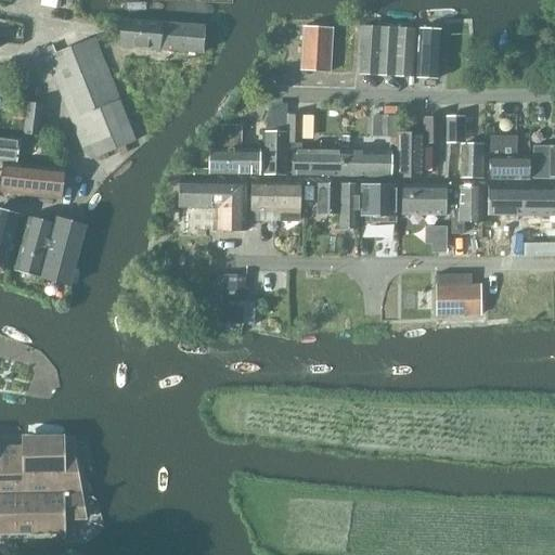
[(203,54),(205,27),(123,21),(120,48),(203,54)]
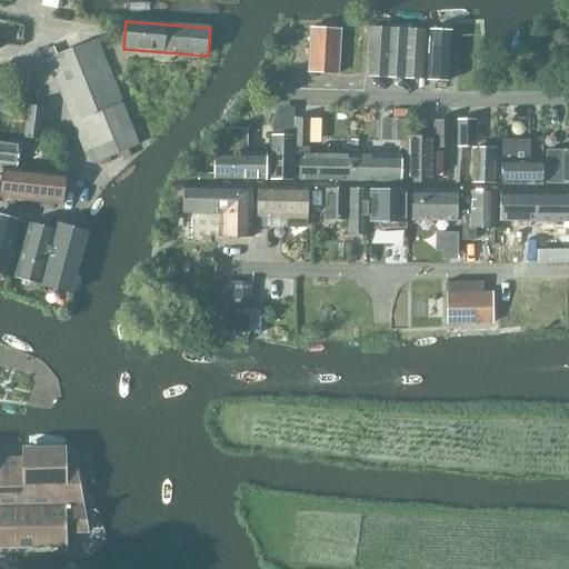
[(422,80),(425,31),(372,28),(369,77),(422,80)]
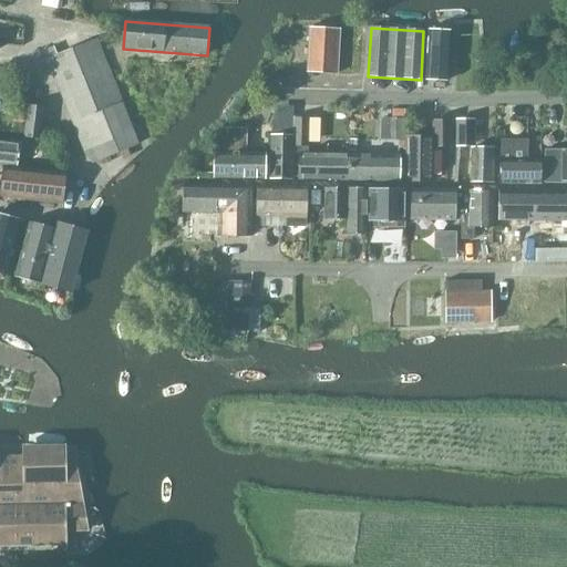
[(337,74),(339,30),(310,29),(308,73),(337,74)]
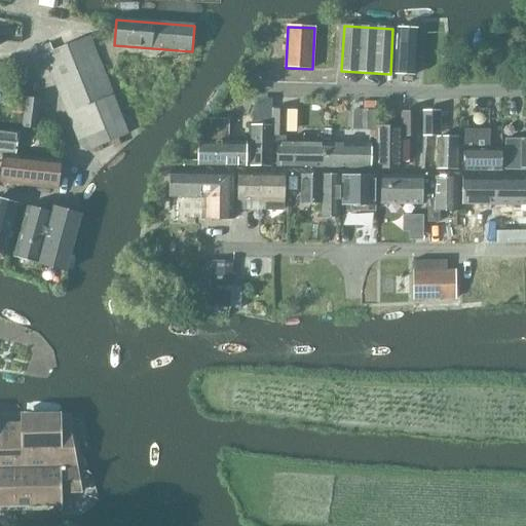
[(419,30),(399,29),(397,74),(417,74),(419,30)]
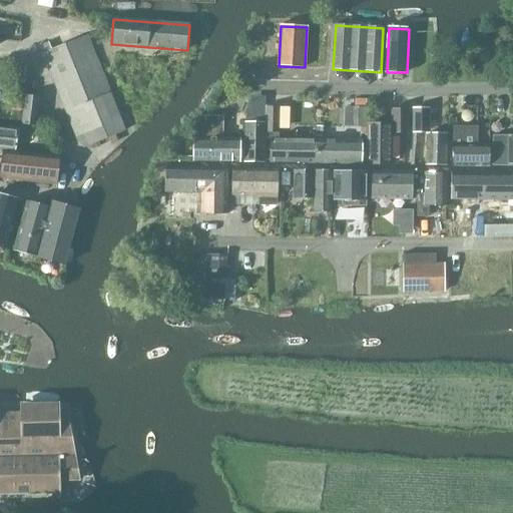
[(44,45),(42,54),(79,144),(84,147),(88,145),(109,137),(111,144),(118,141),(115,135),(125,131),(87,36),(52,50),(48,43),(44,45)]
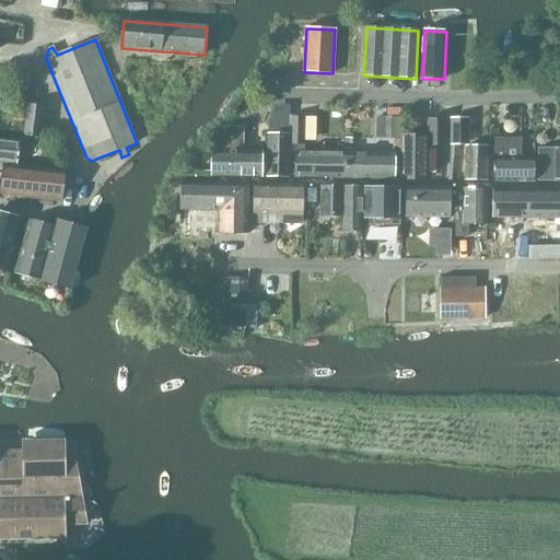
[(39,138),(42,119),(43,107),(28,105),(24,136),(39,138)]
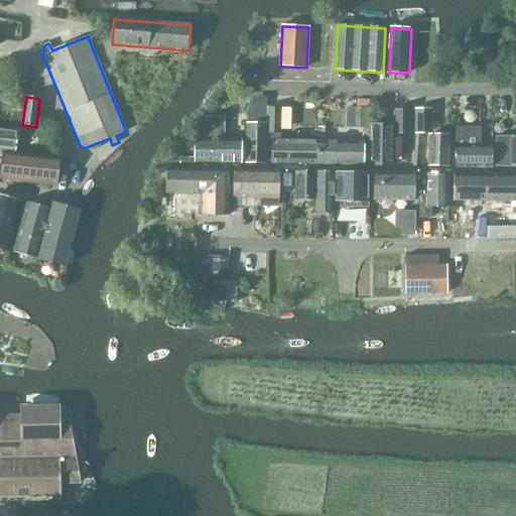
[(266,141),(267,108),(267,104),(253,103),(247,116),(247,124),(246,163),(265,163),(266,141)]
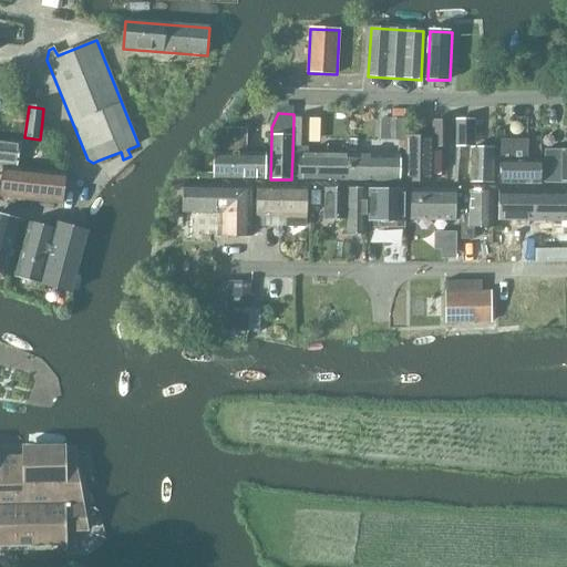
[(309,148),(309,119),(294,119),(292,155),(299,155),(298,179),(349,181),(349,155),(302,155),(303,148),(309,148)]
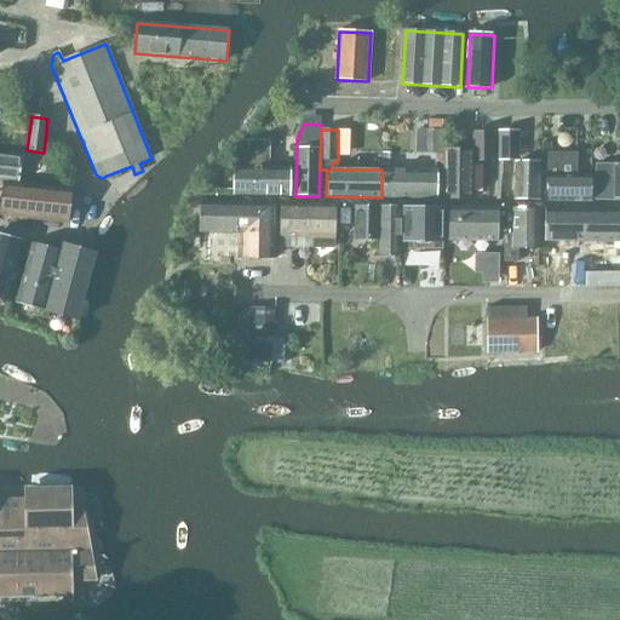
[(442,132),(428,131),(428,154),(442,154),(442,132)]
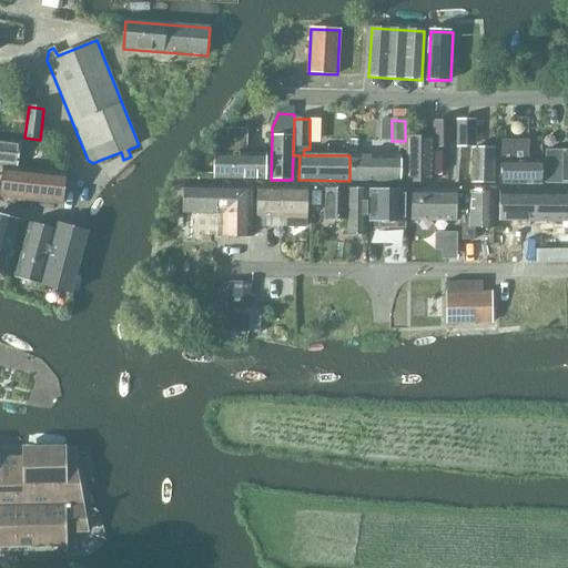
[(450,149),(450,122),(435,122),(435,149),(450,149)]
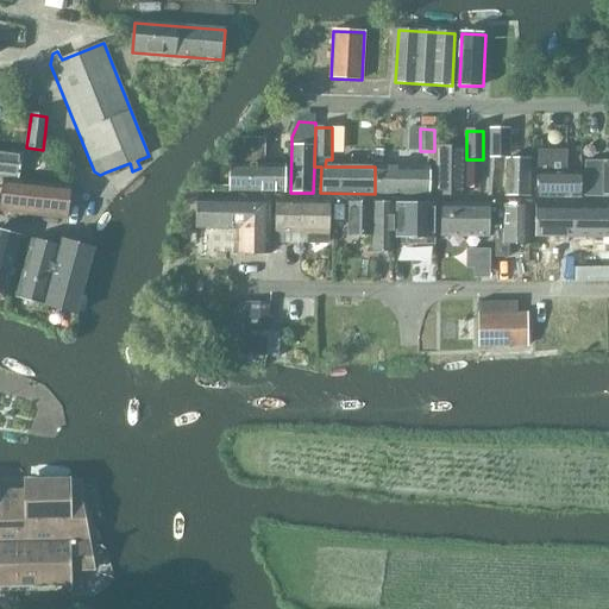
[(490,159),(508,159),(507,131),(490,131),(490,159)]
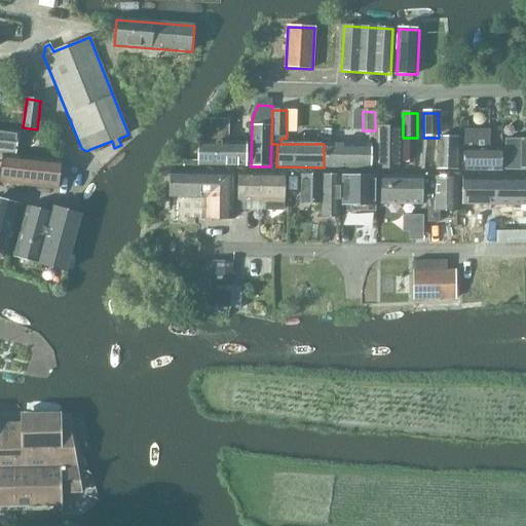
[(228,143),(228,120),(211,120),(211,128),(199,128),(198,142),(198,165),(246,166),(246,143),(228,143)]
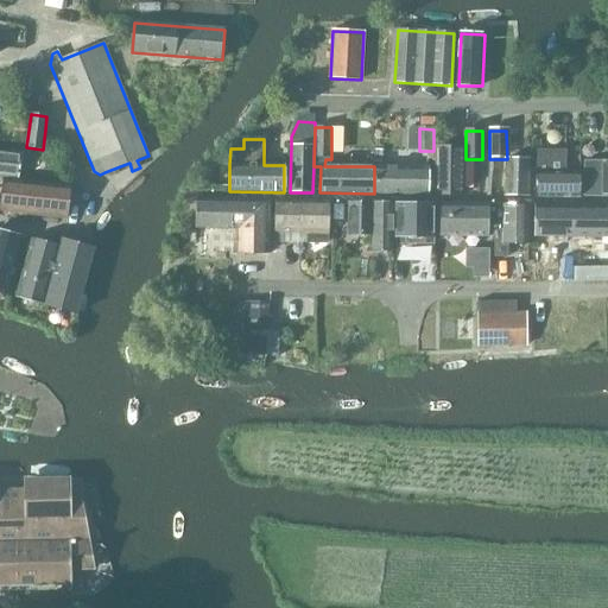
[(463,195),(464,147),(436,147),(435,195),(463,195)]
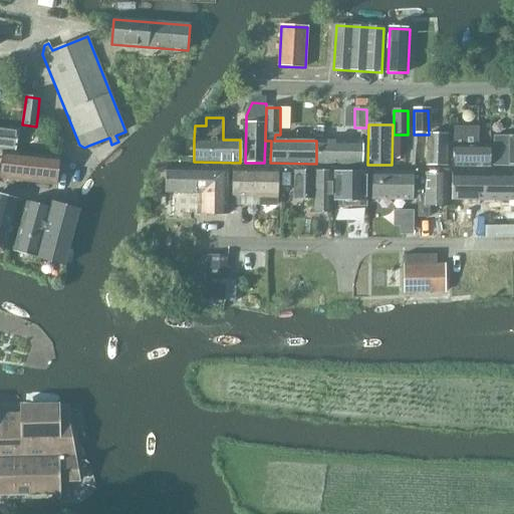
[(490,167),(490,147),(479,146),(479,127),(458,126),(457,126),(449,126),(449,146),(454,146),(453,167),(490,167)]
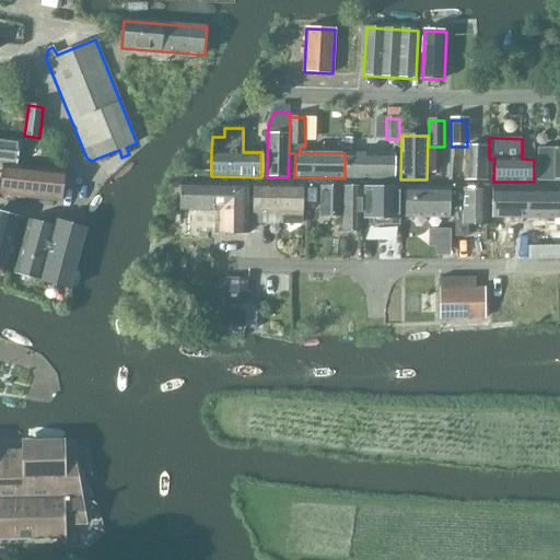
[(0,163),(16,165),(19,141),(0,139),(0,163)]
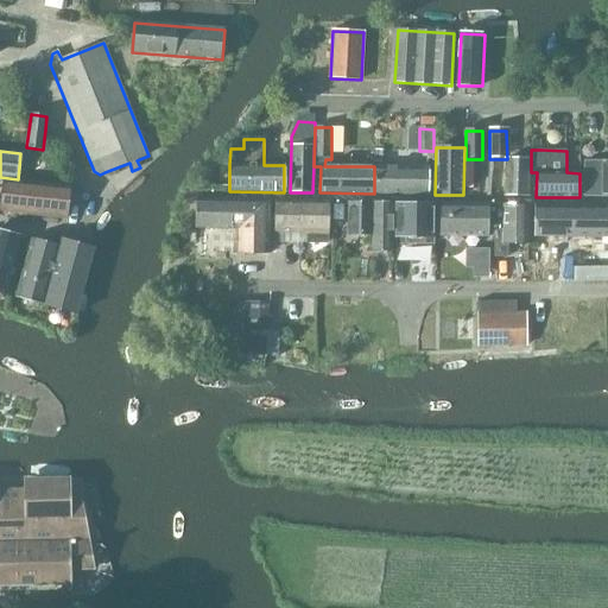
[(529,196),(530,160),(506,160),(505,196),(529,196)]
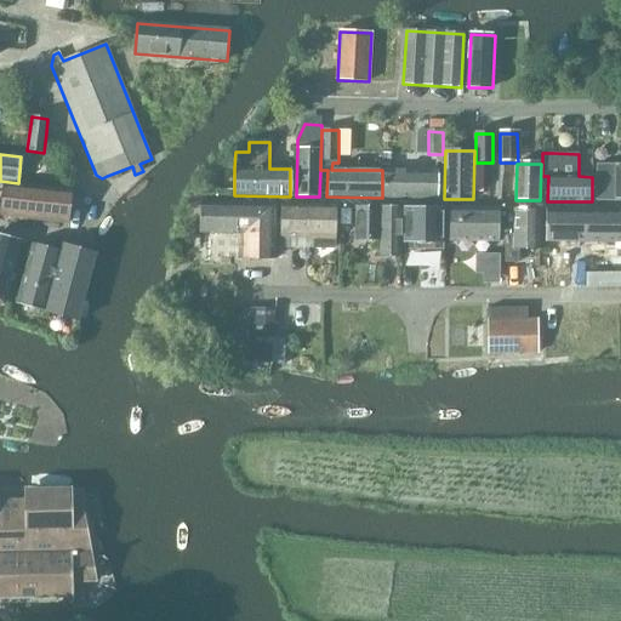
[(620,201),(620,165),(597,165),(597,175),(596,201),(620,201)]
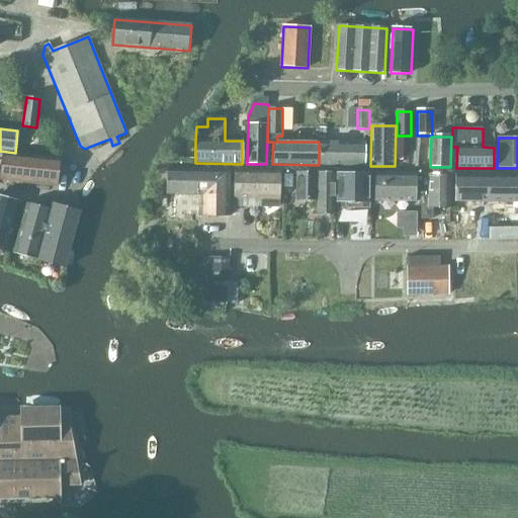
[(319,142),(319,165),(364,166),(365,143),(319,142)]
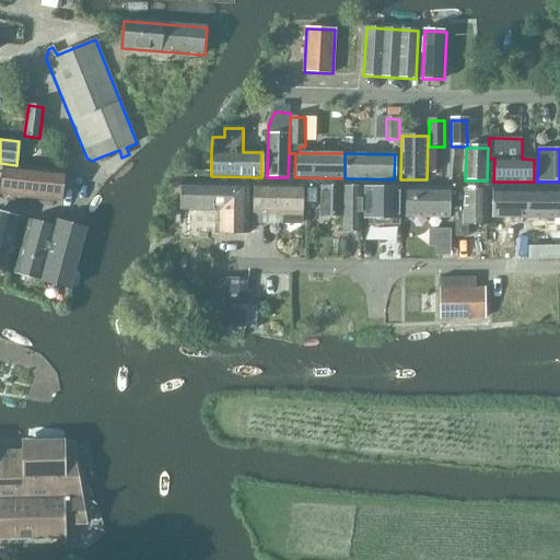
[(61,201),(65,172),(3,165),(0,195),(61,201)]
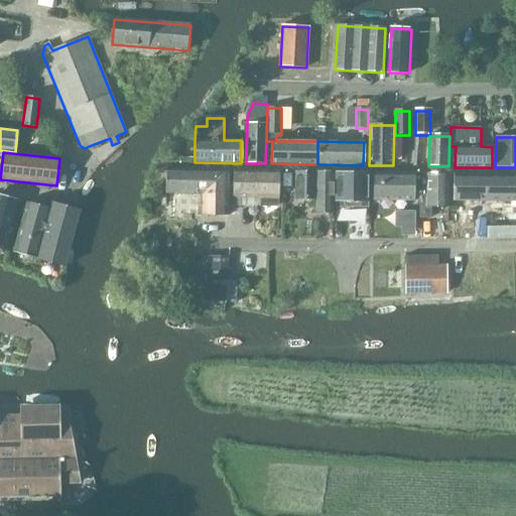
[(222,215),(223,169),(166,168),(166,194),(203,195),(203,215),(222,215)]
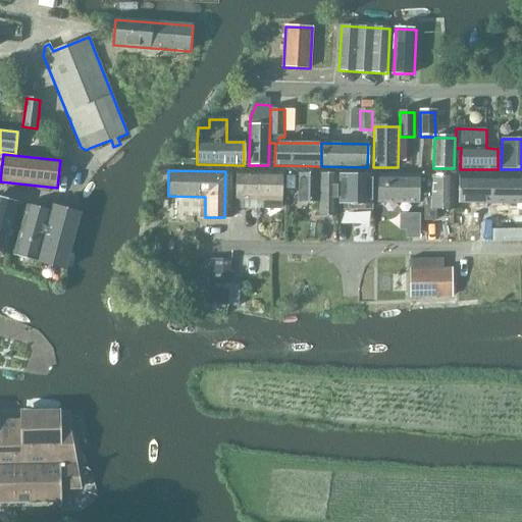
[(225,171),(224,217),(229,217),(229,220),(240,220),(241,200),(265,200),(265,209),(281,209),(281,201),(282,173),(225,171)]
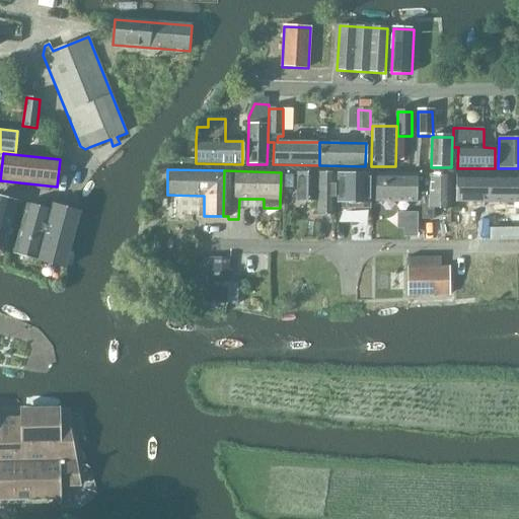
[(335,204),(336,173),(297,172),(297,201),(317,201),(317,215),(335,215),(335,204)]
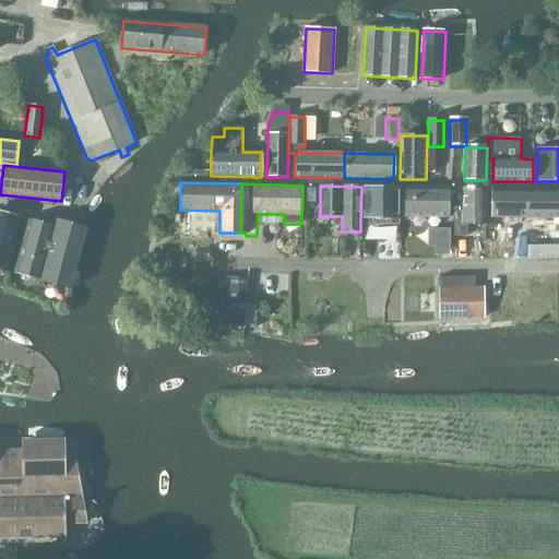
[(361,187),(360,219),(400,219),(401,187),(361,187)]
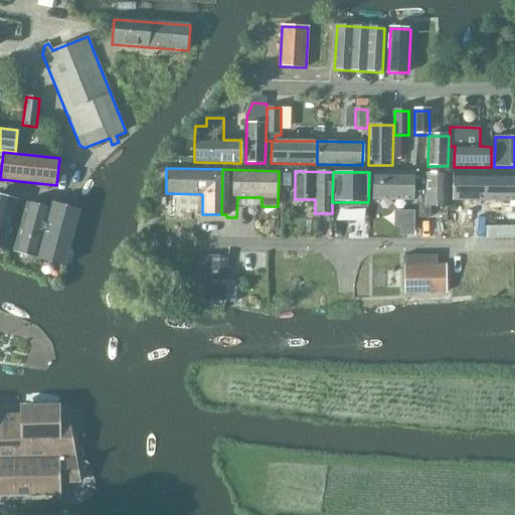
[(420,173),(373,172),(373,199),(418,200),(420,200),(420,174),(420,173)]
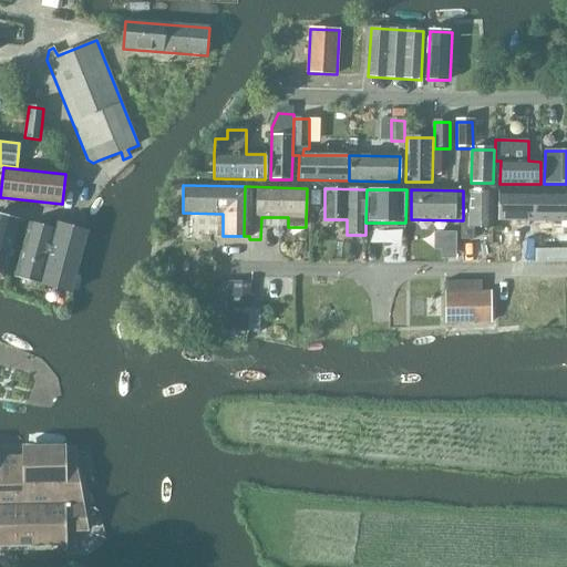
[(492,228),(493,191),(468,191),(468,192),(463,192),(463,220),(461,220),(461,239),(472,239),(472,228),(492,228)]
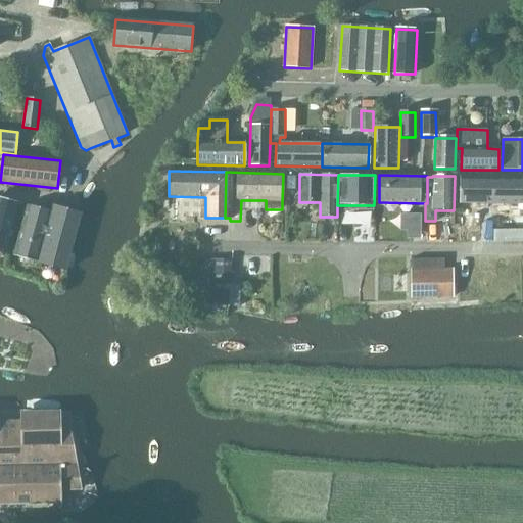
[(522,177),(460,176),(460,203),(522,204),(522,177)]
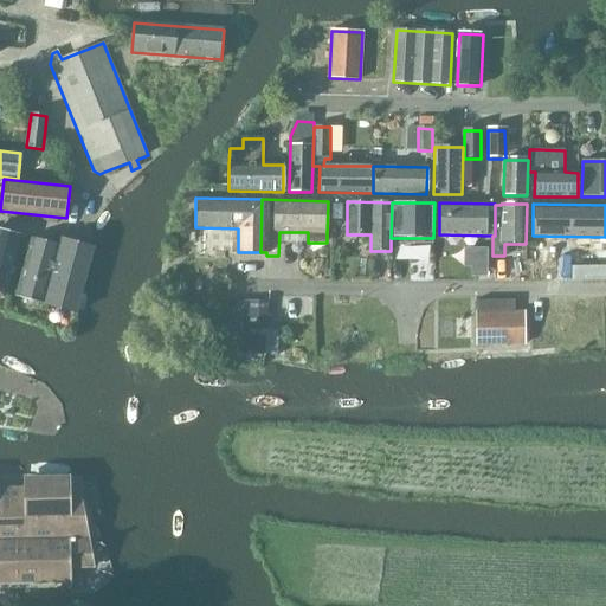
[(0,292),(8,295),(24,237),(0,230),(0,292)]
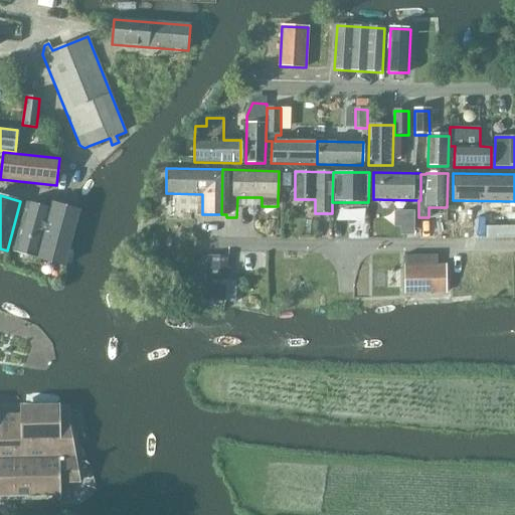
[(14,252),(38,259),(64,266),(79,210),(53,203),(51,209),(27,203),(14,252)]
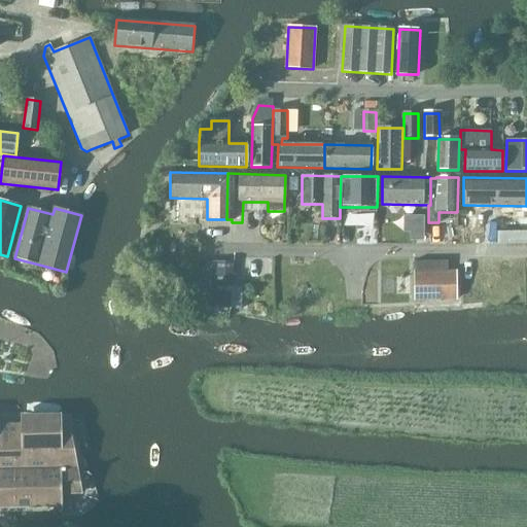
[(448,272),(448,261),(415,261),(416,301),(456,301),(456,272),(448,272)]
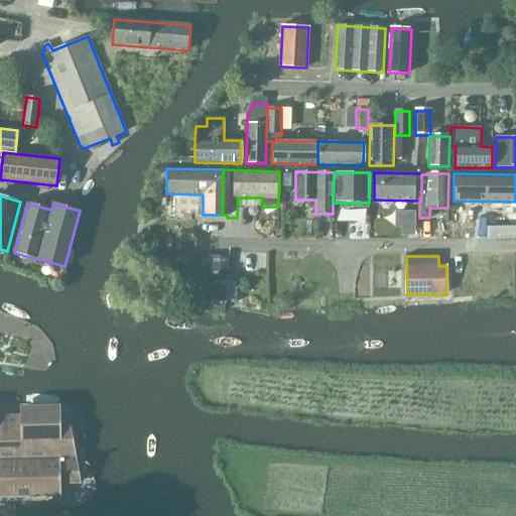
[(226,301),(226,257),(219,257),(211,257),(209,277),(207,297),(207,299),(226,301)]
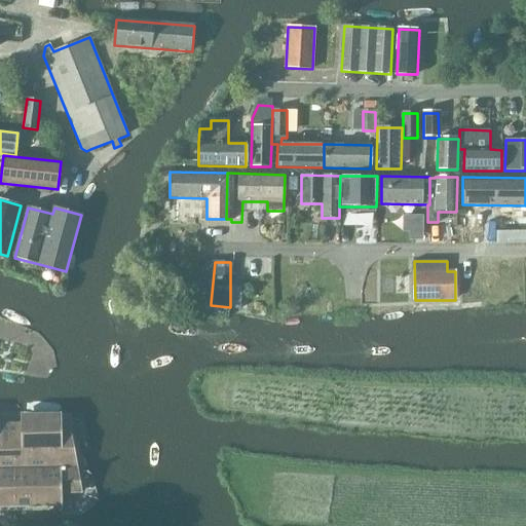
[(232,284),(231,308),(240,308),(242,284),(232,284)]
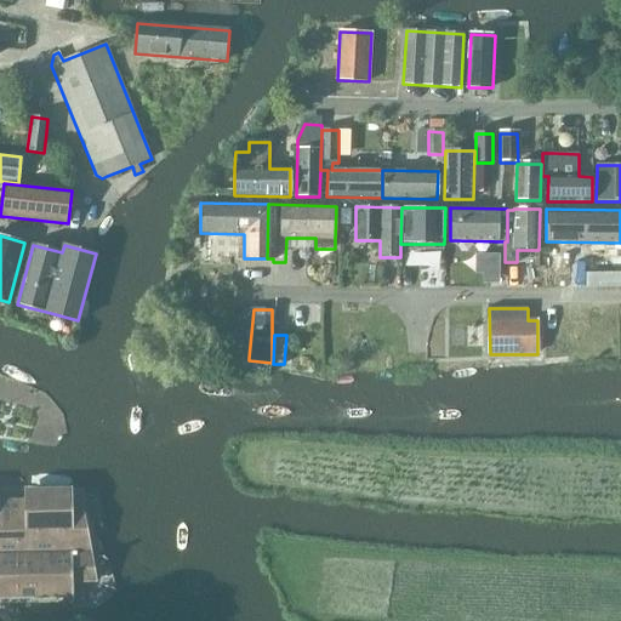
[(80,500),(70,500),(70,491),(22,491),(22,501),(0,500),(0,599),(70,598),(70,599),(72,599),(72,585),(95,580),(80,500)]
